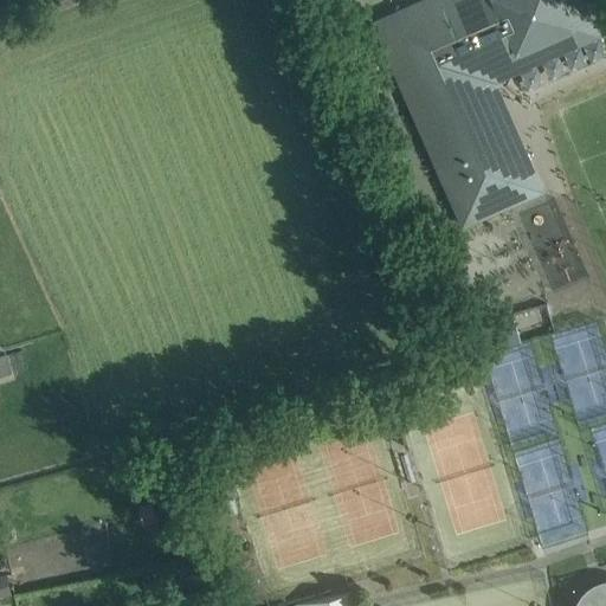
[(545,188),(497,82),(595,38),(578,0),(433,0),(375,26),(462,225),(545,188)]
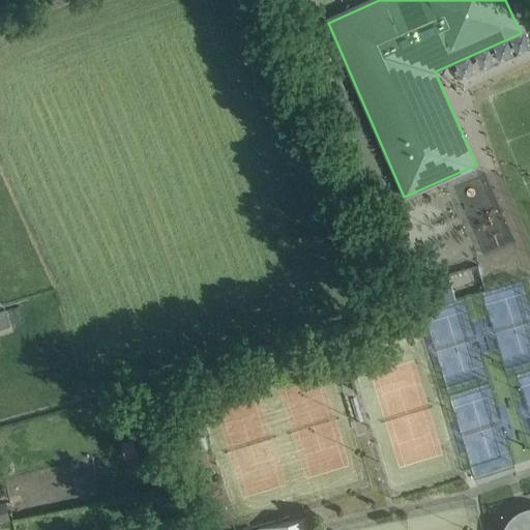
[(431,280),(417,283),(424,306),(437,302),(431,280)]
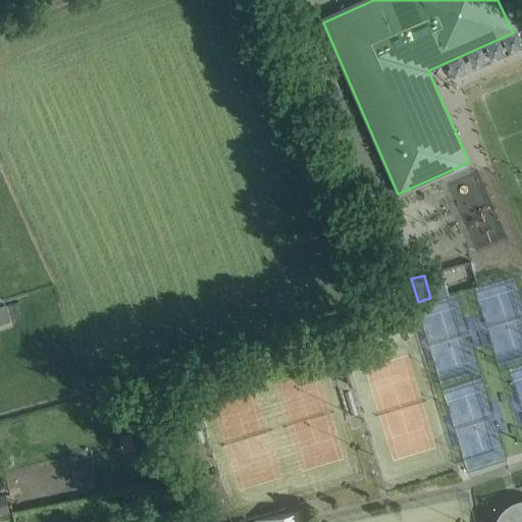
[(0,306),(0,329),(12,326),(6,305),(0,306)]
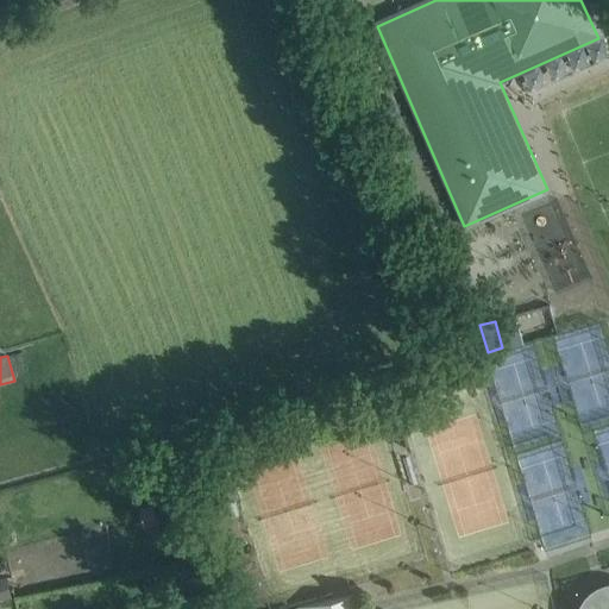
[(152,504),(138,508),(143,527),(157,523),(152,504)]
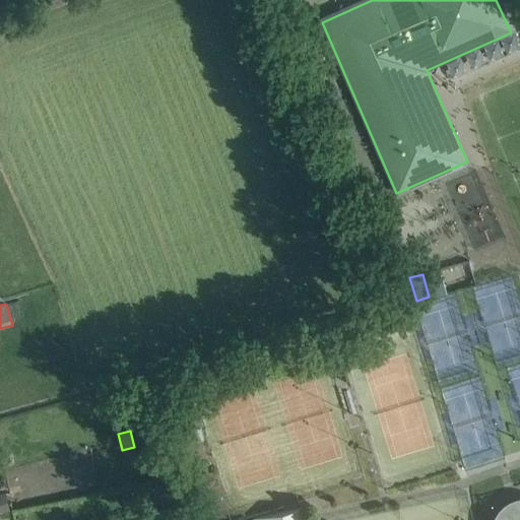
[(197,475),(183,479),(187,489),(199,485),(197,475)]
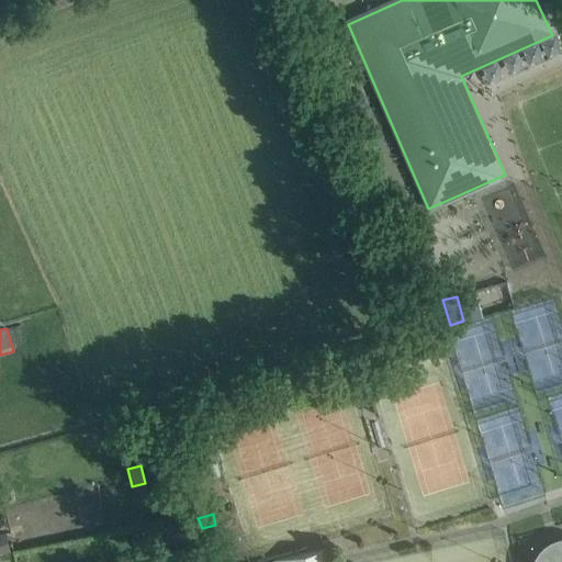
[(0,532),(0,551),(15,547),(10,529),(0,532)]
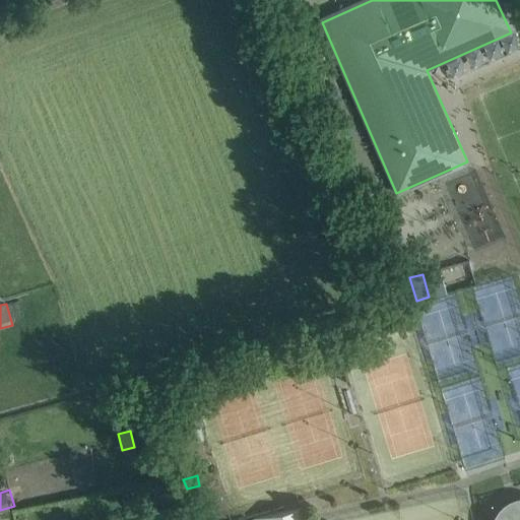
[(305,519),(302,507),(253,518),(253,519),(305,519)]
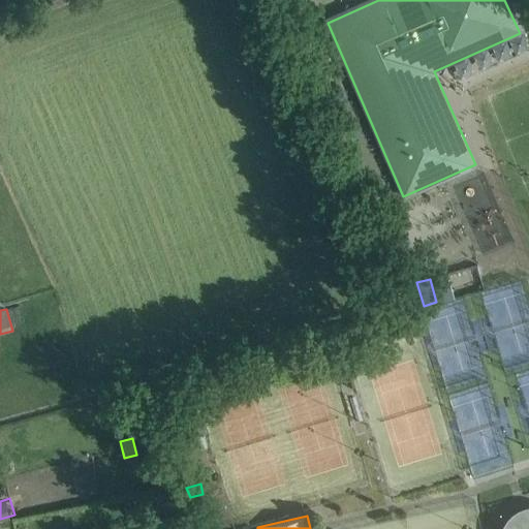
[(528,528),(528,518),(523,523),(518,528),(528,528)]
